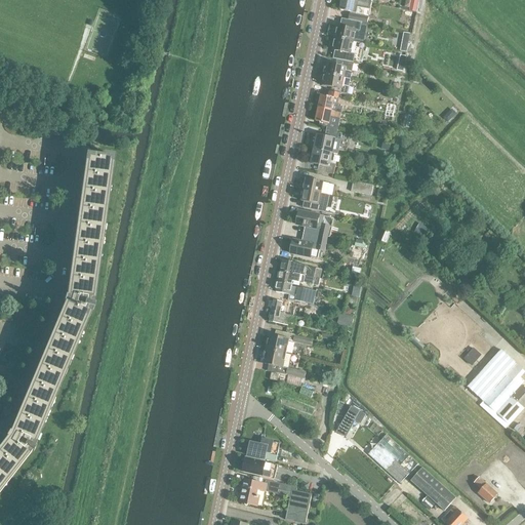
[(363,1),(357,0),(341,0),(339,9),(353,12),(354,5),(362,7),(363,1)]
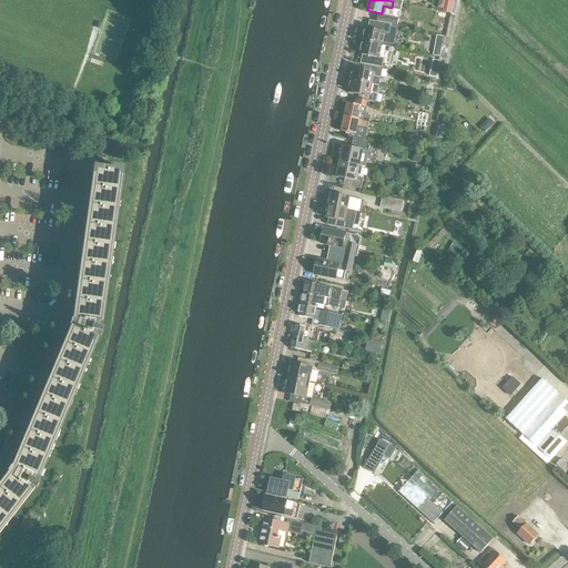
[(444,0),(443,11),(450,13),(453,0),(444,0)]
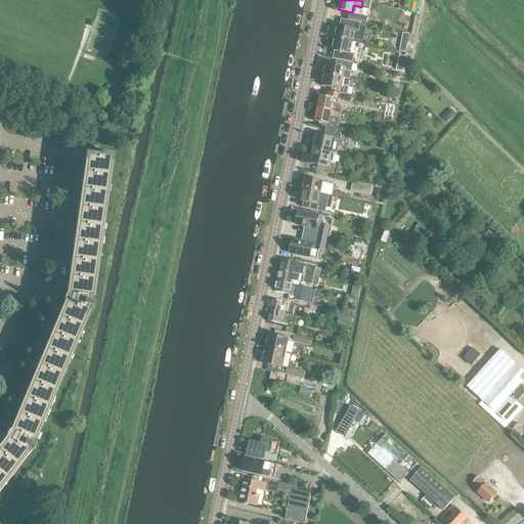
[(348,20),(341,18),(341,19),(344,20),(343,28),(337,27),(336,31),(335,31),(333,38),(352,42),(355,31),(359,32),(361,24),(362,24),(362,23),(367,24),(368,17),(363,16),(363,17),(349,14),(348,20)]
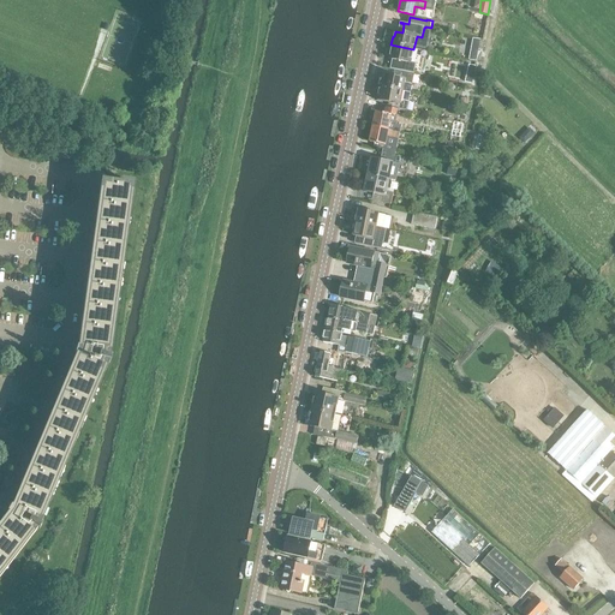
[(469,60),(477,61),(481,40),(472,39),(469,60)]
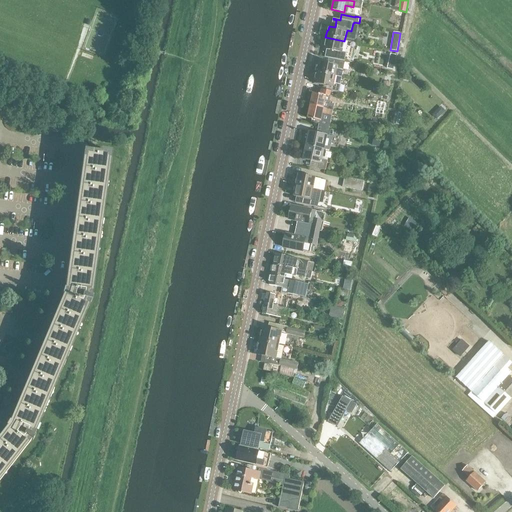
[(344,41),(325,37),(324,44),(325,45),(324,49),(330,50),(328,57),(325,57),(331,59),(330,60),(338,61),(338,60),(345,62),(346,53),(342,52),(344,41)]
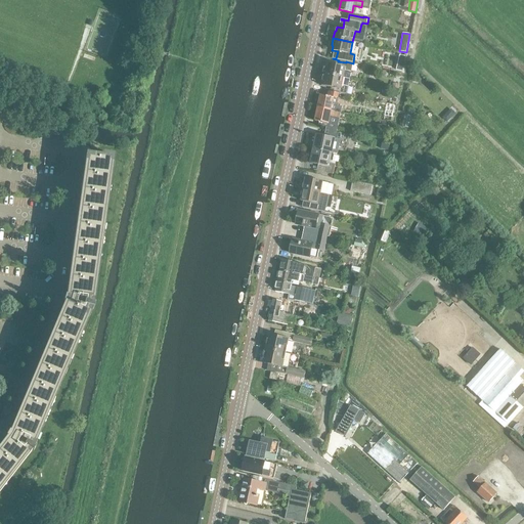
[(324,63),(322,75),(350,80),(352,73),(351,73),(353,64),(346,62),(338,61),(337,67),(324,63)]
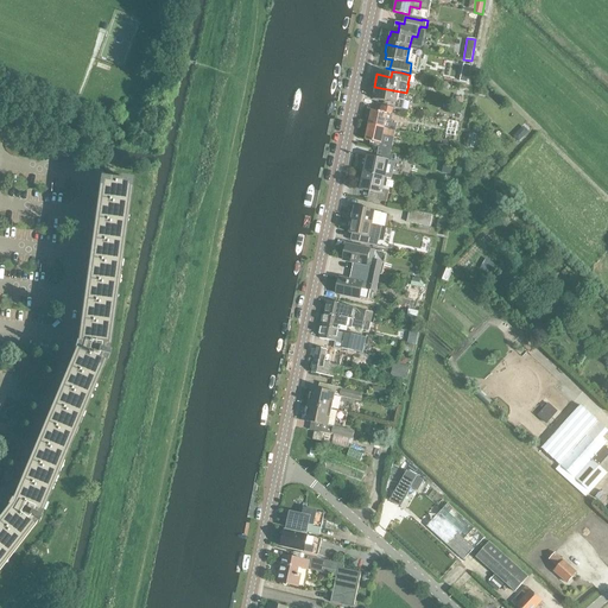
[(406,93),(374,87),(372,99),(384,101),(382,107),(393,109),(394,109),(401,111),(404,101),(405,101),(406,93)]
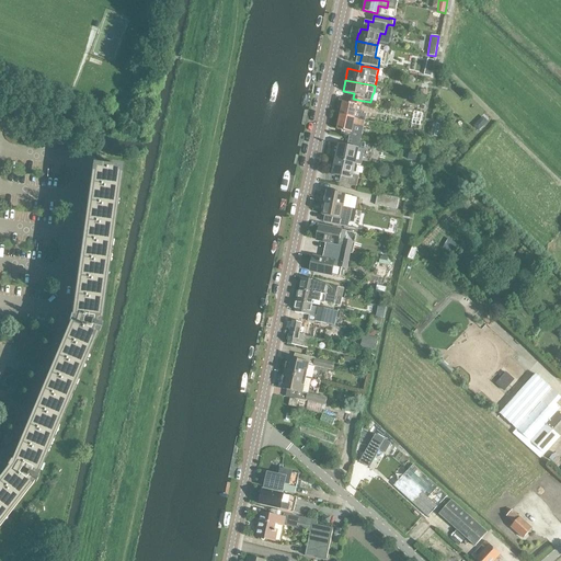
[(363,101),(353,99),(352,99),(351,103),(343,102),(340,116),(365,121),(366,115),(361,114),(363,101)]
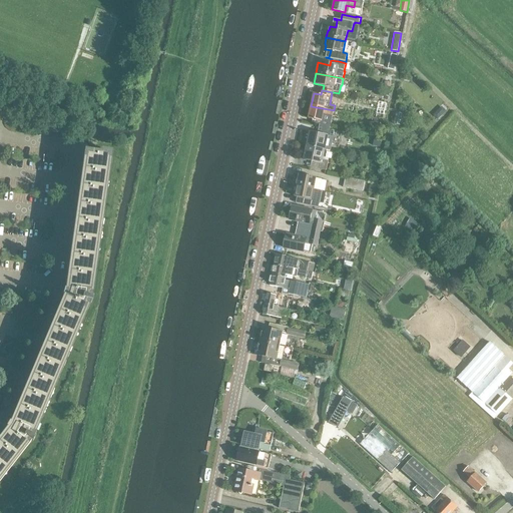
[(387,103),(379,102),(376,117),(384,119),(387,103)]
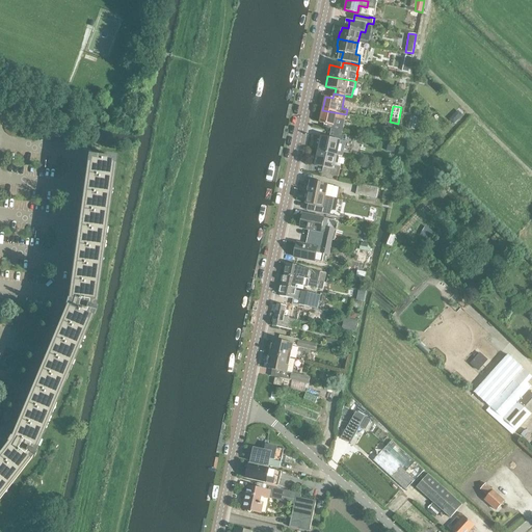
[(342,131),(346,114),(322,110),(320,123),(324,124),(324,128),(342,131)]
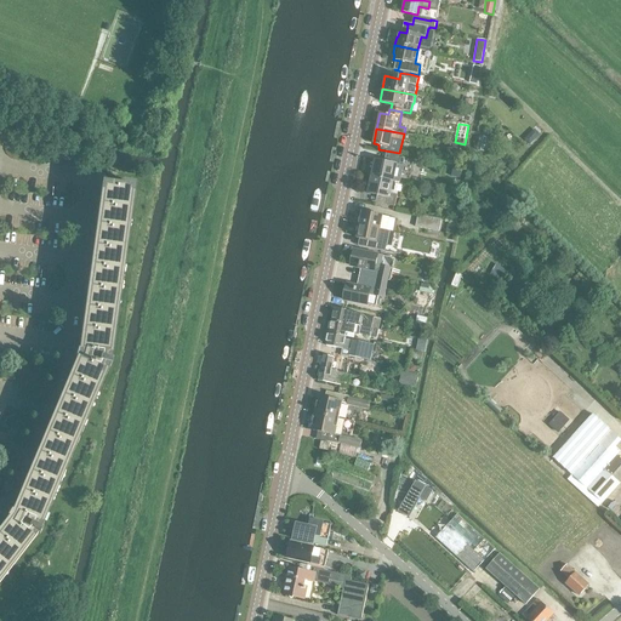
[(374,161),(370,177),(392,182),(396,169),(402,170),(404,159),(389,157),(387,164),(374,161)]
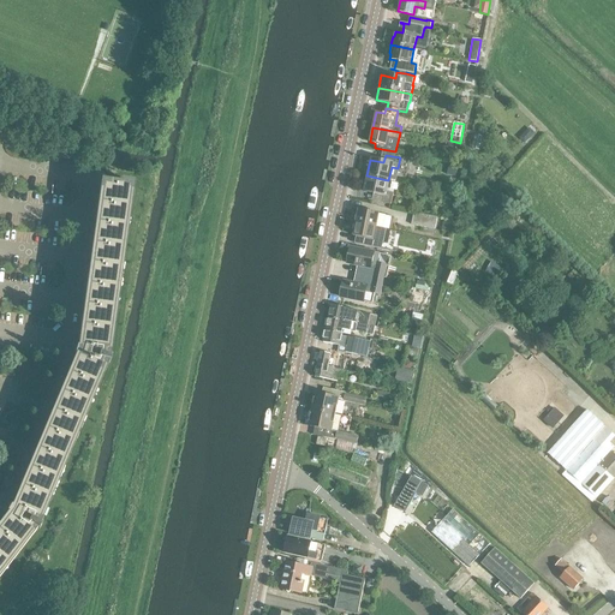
[(388,180),(366,175),(363,192),(376,195),(375,203),(389,206),(393,193),(386,192),(388,180)]
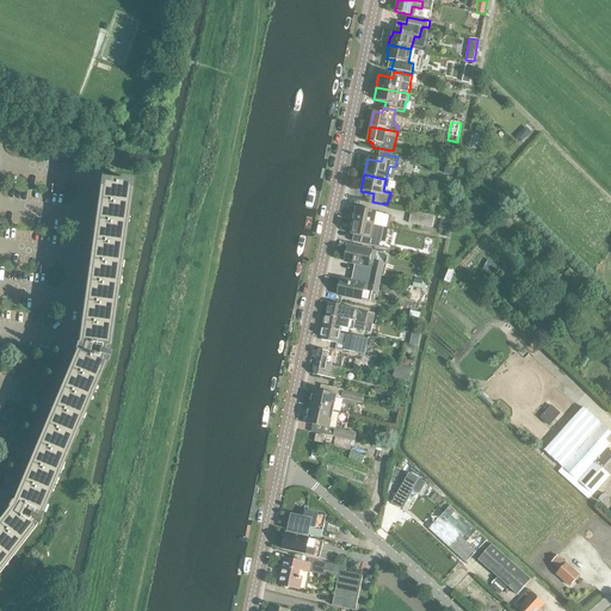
[(0,504),(7,510),(0,519),(0,572),(37,525),(38,525),(41,522),(39,520),(106,360),(109,360),(110,355),(107,355),(131,187),(99,183),(78,344),(68,343),(66,349),(75,352),(12,503),(2,499),(0,503),(0,504)]
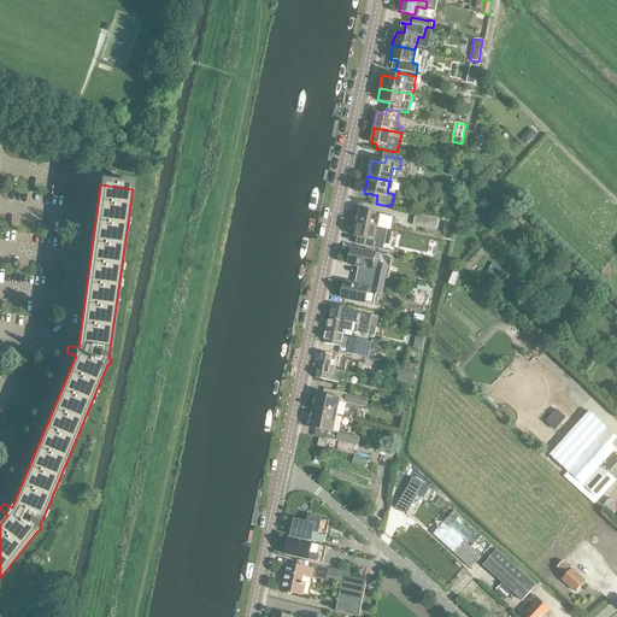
[(356,216),(354,221),(357,222),(357,223),(378,228),(382,215),(359,210),(359,215),(356,216)]
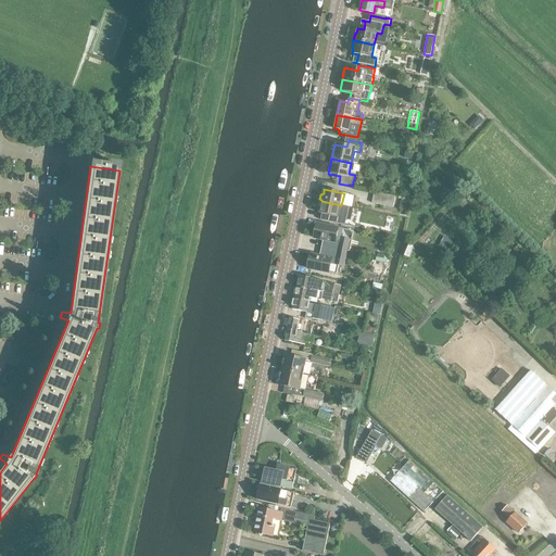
[(394,207),(396,197),(375,192),(373,203),(394,207)]
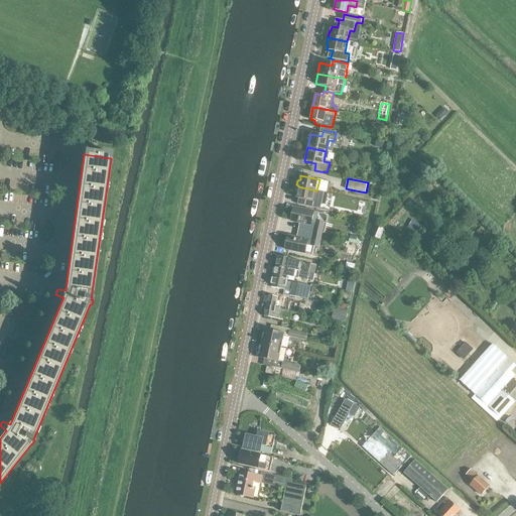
[(296,188),(295,192),(297,194),(296,198),(309,201),(308,207),(319,209),(329,211),(333,195),(316,190),(298,186),(298,187),(296,188)]
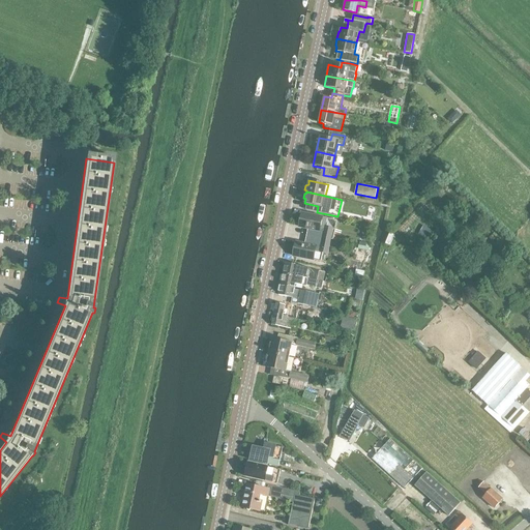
[(301,215),(299,228),(312,230),(311,236),(332,240),(332,239),(333,239),(337,221),(302,213),(301,215)]
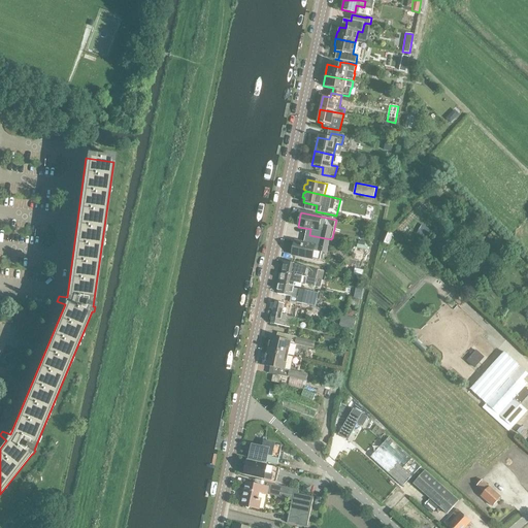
[(295,242),(292,257),(319,263),(321,255),(326,256),(326,254),(328,254),(331,239),(309,235),(308,238),(307,245),(295,242)]
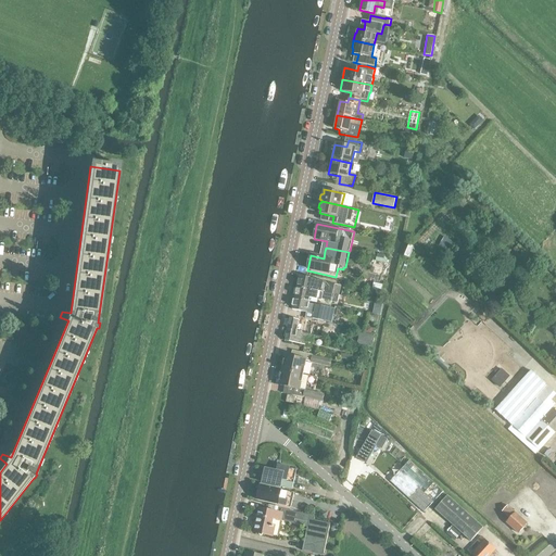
[(300,276),(297,287),(339,295),(341,285),(325,281),(325,282),(313,279),(314,279),(300,276)]
